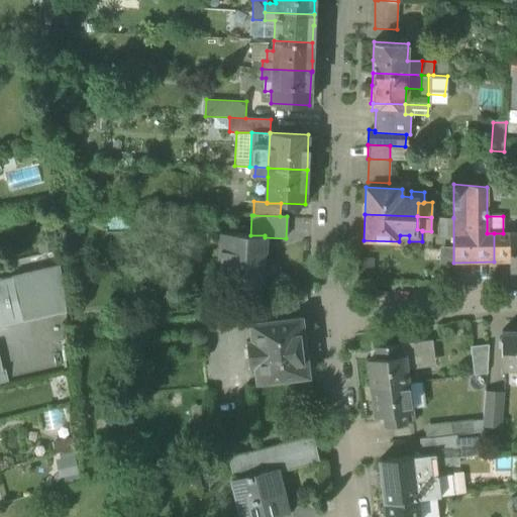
[(37,228),(39,252),(56,250),(54,226),(37,228)]
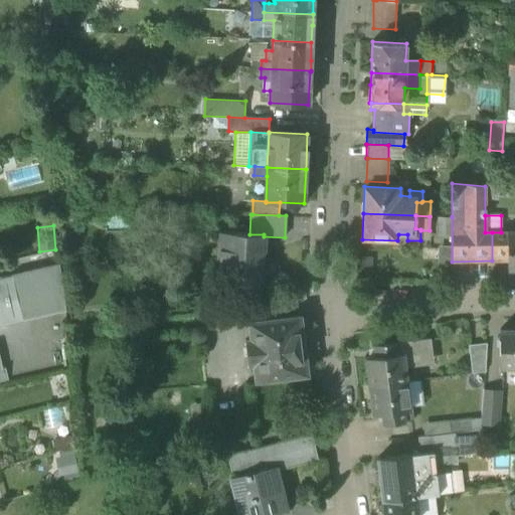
[(226,287),(261,289),(264,236),(264,234),(249,234),(220,232),(218,268),(225,268),(224,287),(226,287)]
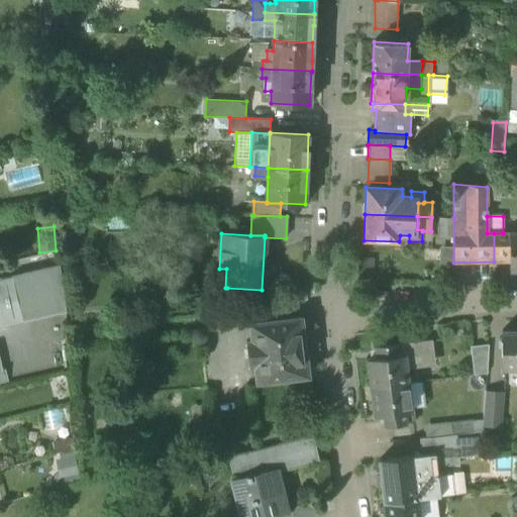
[(495,255),(509,255),(509,233),(503,233),(494,233),(494,262),(495,262),(495,255)]
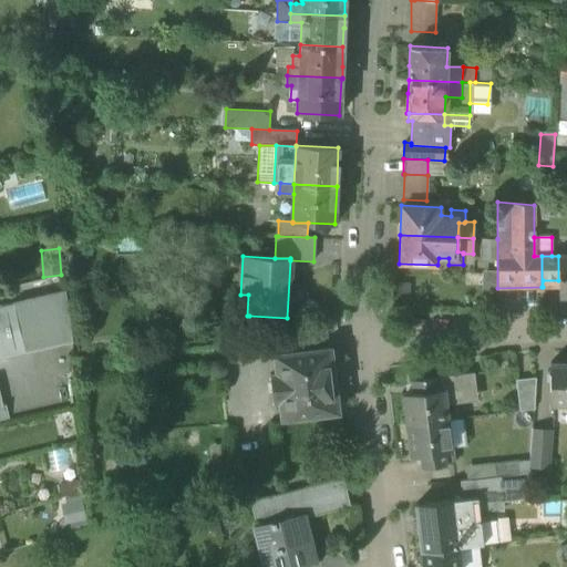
[(0,307),(0,357),(60,343),(69,341),(72,341),(65,292),(0,307)]
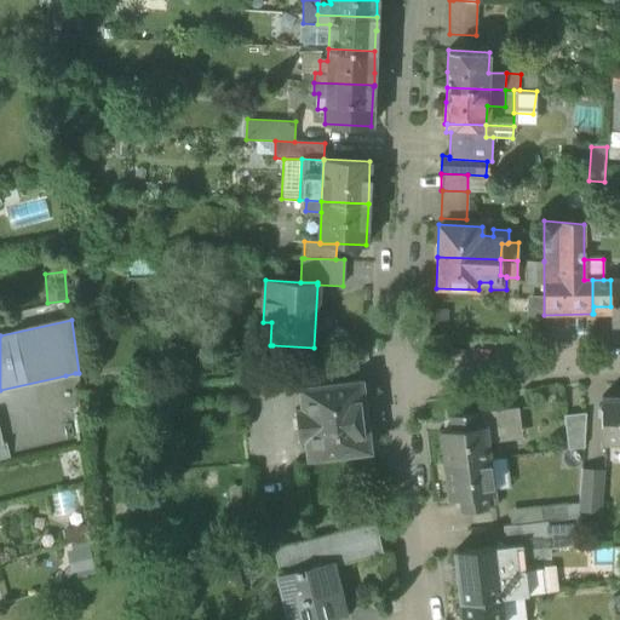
[(271,357),(273,345),(270,345),(271,322),(263,322),(251,321),(248,356),(271,357)]
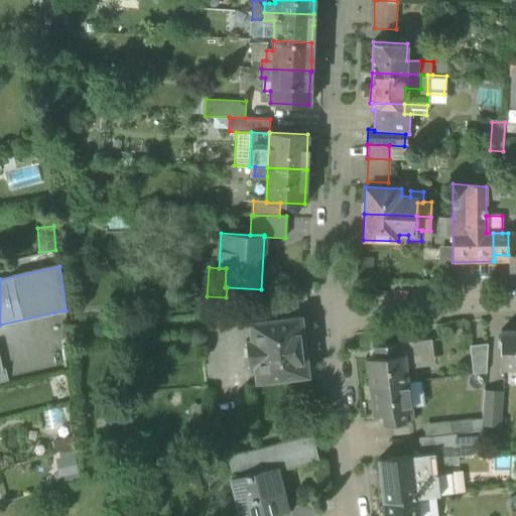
[(254,365),(256,382),(308,376),(301,316),(249,323),(251,341),(245,342),(248,366),(254,365)]
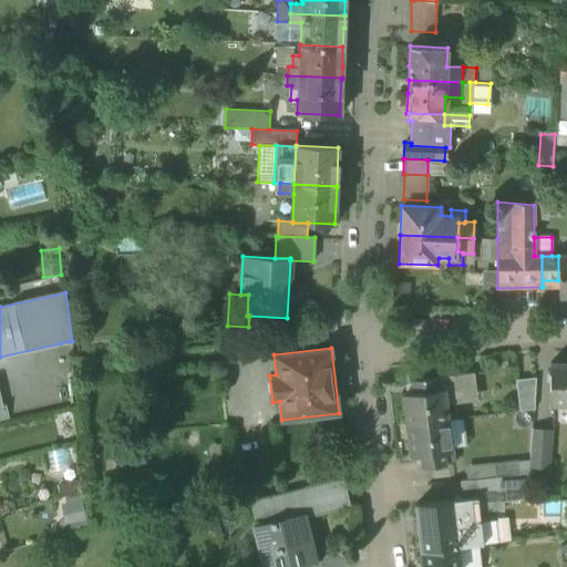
[(550,404),(566,404),(566,363),(550,363),(550,404)]
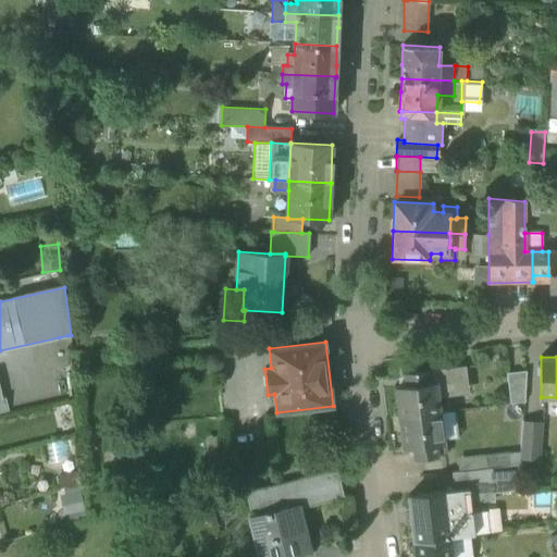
[(466,367),(450,368),(454,392),(437,394),(438,397),(469,394),(466,367)]
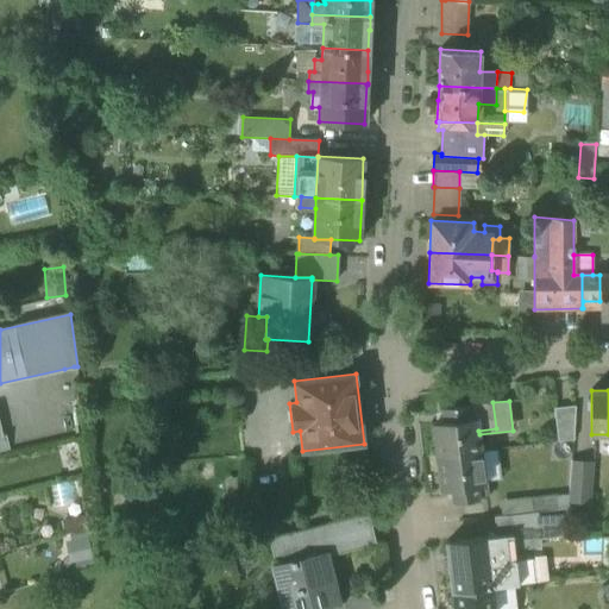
[(0,408),(0,454),(7,453),(39,445),(29,402),(0,408)]
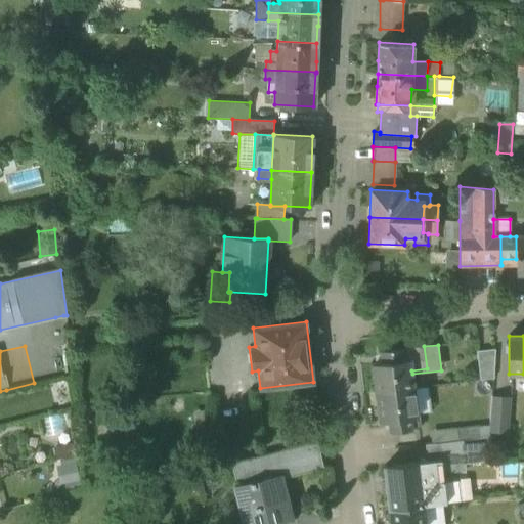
[(424,346),(402,349),(403,360),(410,360),(411,370),(427,368),(424,346)]
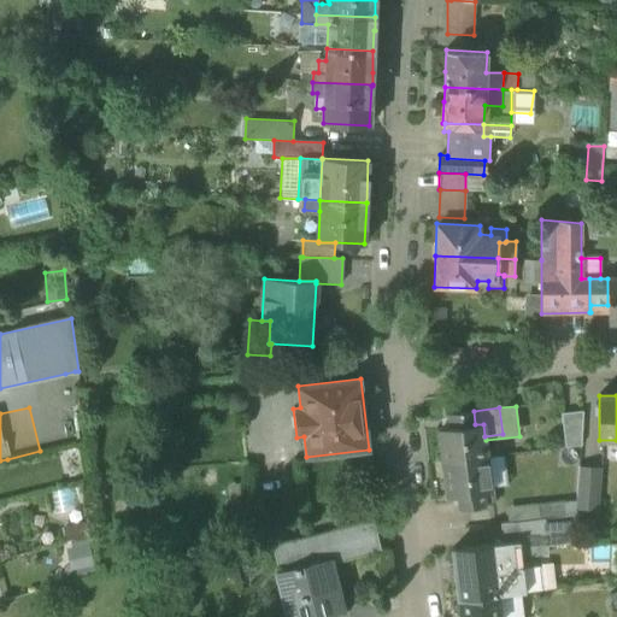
[(451,428),(475,424),(474,411),(450,413),(450,416),(451,428)]
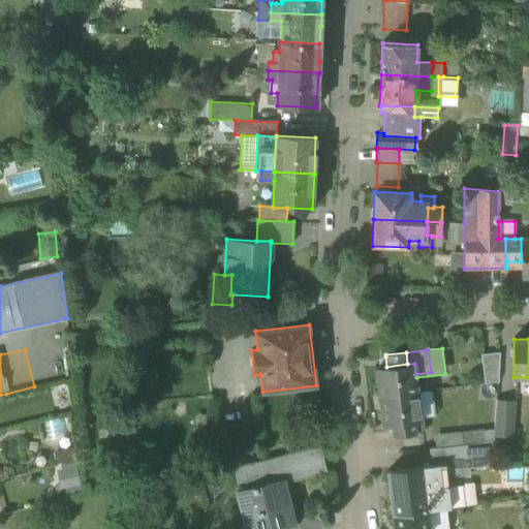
[(479,359),(483,384),(497,382),(499,356),(479,359)]
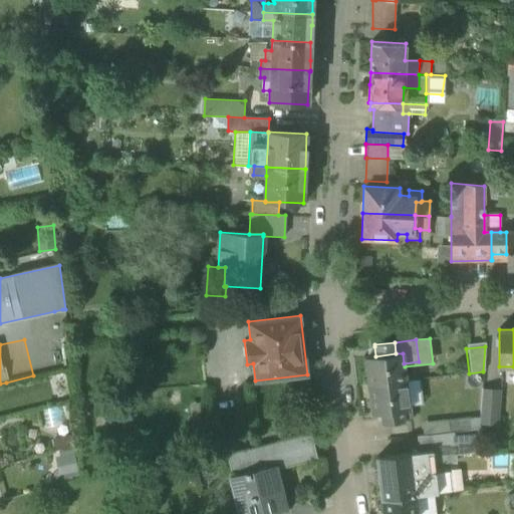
[(405,366),(404,363),(403,353),(396,353),(375,356),(365,357),(368,386),(406,380),(405,366)]
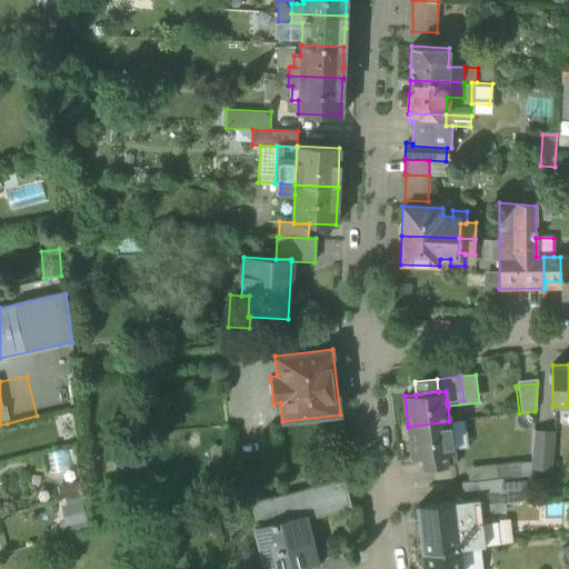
[(465,420),(449,421),(452,449),(468,448),(465,420)]
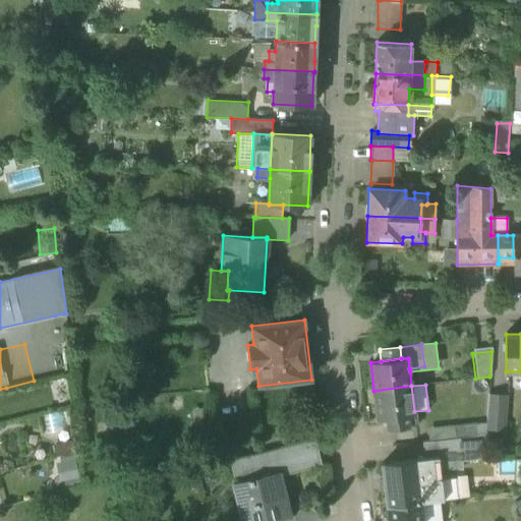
[(387,417),(407,415),(414,414),(414,413),(414,411),(411,386),(373,391),(377,418),(387,417)]
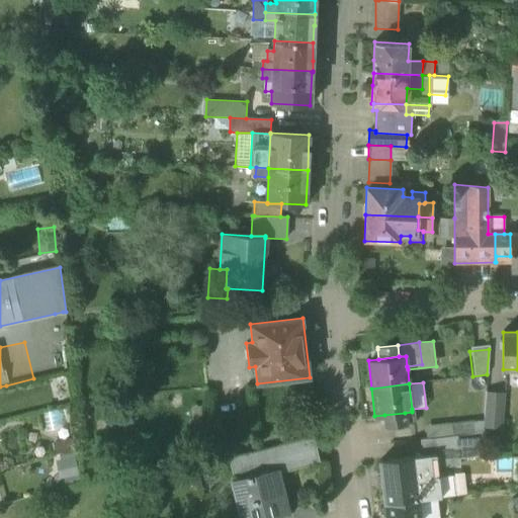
[(483,428),(502,429),(505,394),(486,393),(483,428)]
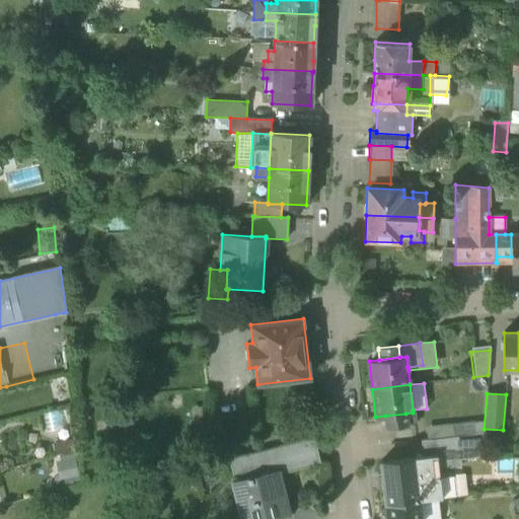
[(413,413),(405,414),(408,426),(416,426),(415,412),(413,412),(413,413)]
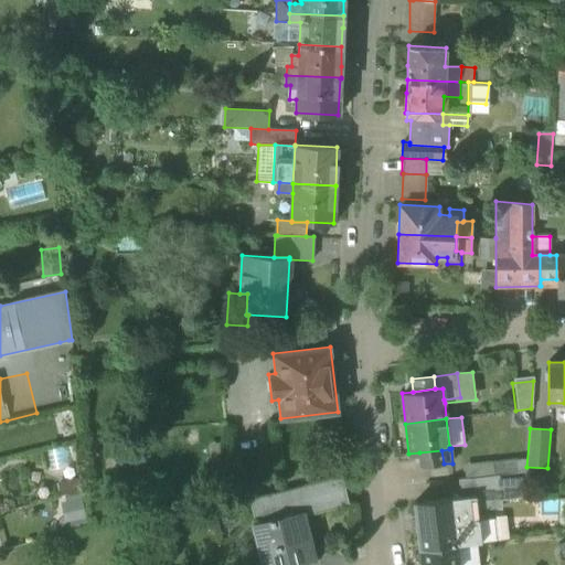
[(444,465),(444,464),(441,450),(419,452),(422,467),(444,465)]
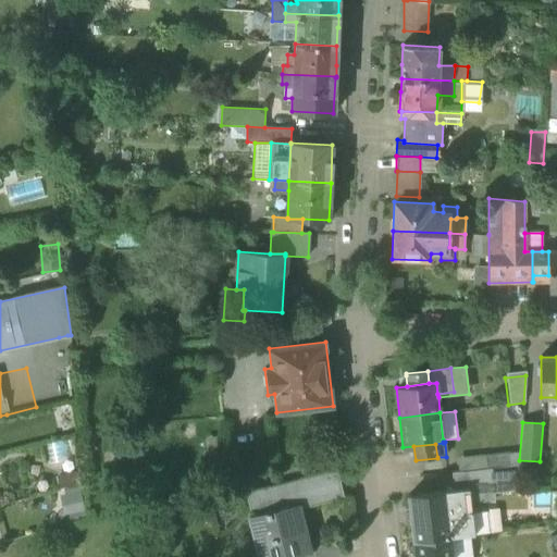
[(485,469),(491,469),(510,467),(508,454),(484,456),(485,469)]
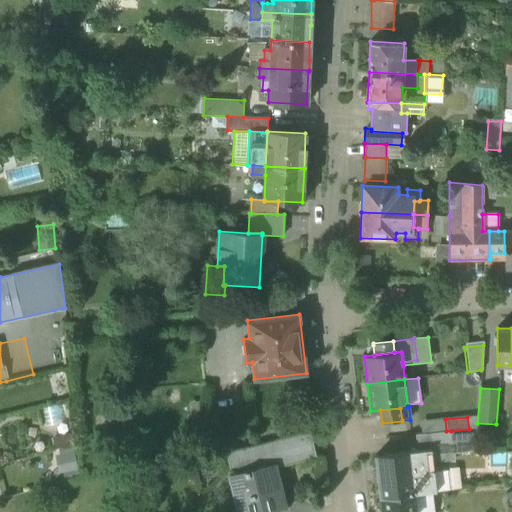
[(421,434),(436,432),(446,431),(445,419),(420,422),(421,434)]
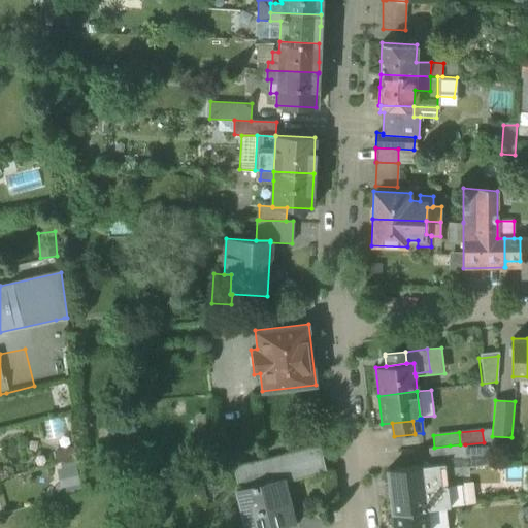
[(492,441),(484,442),(465,444),(468,468),(490,466),(492,441)]
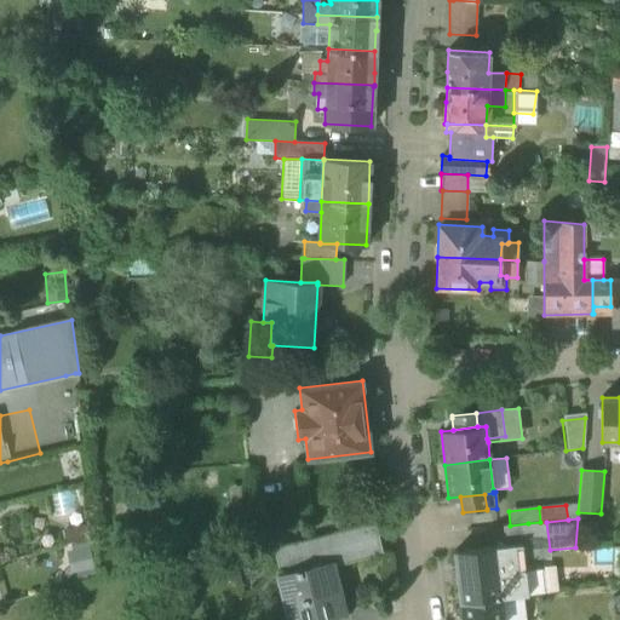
[(540,522),(528,523),(530,545),(522,545),(524,562),(550,560),(550,550),(546,522),(540,522)]
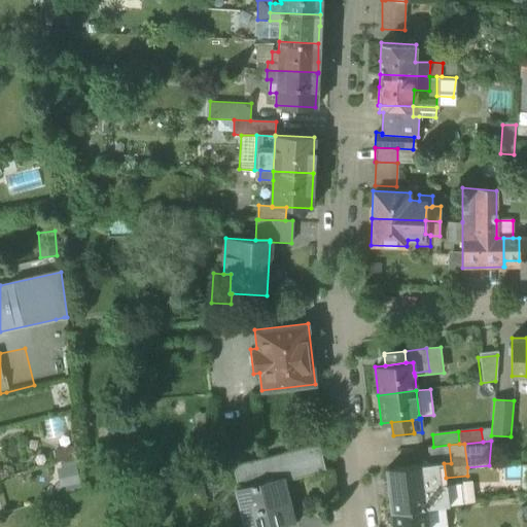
[(55,460),(75,456),(73,445),(53,448),(55,460)]
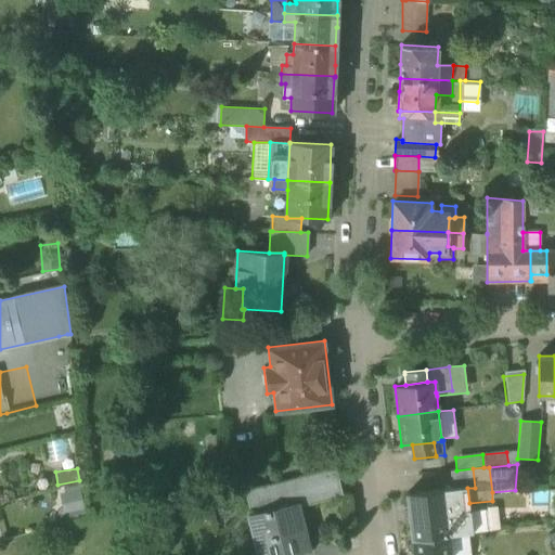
[(451,490),(467,488),(475,488),(473,468),(456,470),(449,470),(451,490)]
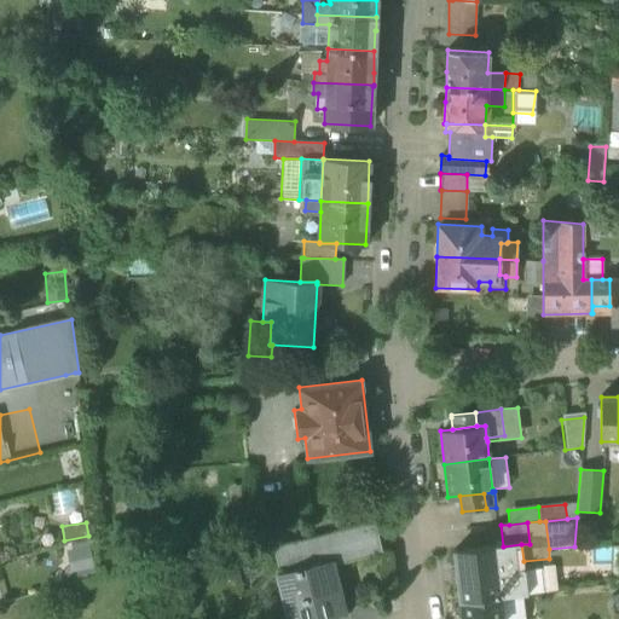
[(273,548),(290,618),(317,618),(336,614),(324,566),(330,563),(382,551),(375,524),(273,548)]
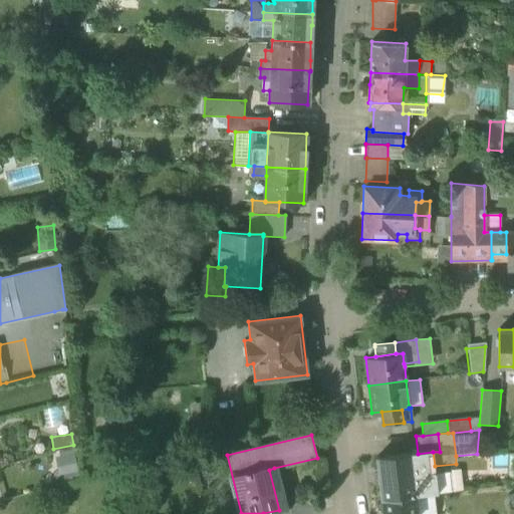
[(56,473),(76,470),(73,447),(53,450),(56,473)]
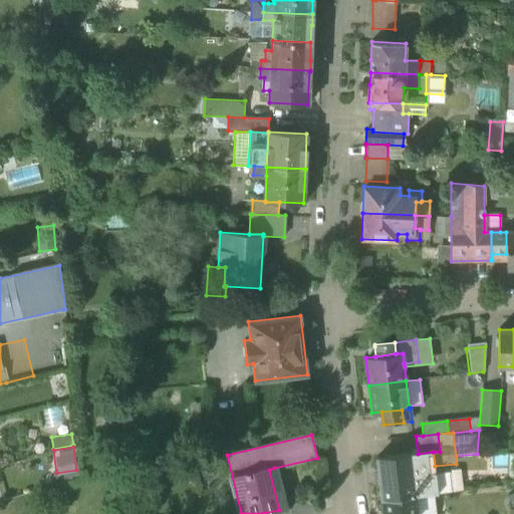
[(381,500),(416,496),(435,494),(438,493),(436,473),(435,466),(433,452),(418,454),(376,459),(381,500)]
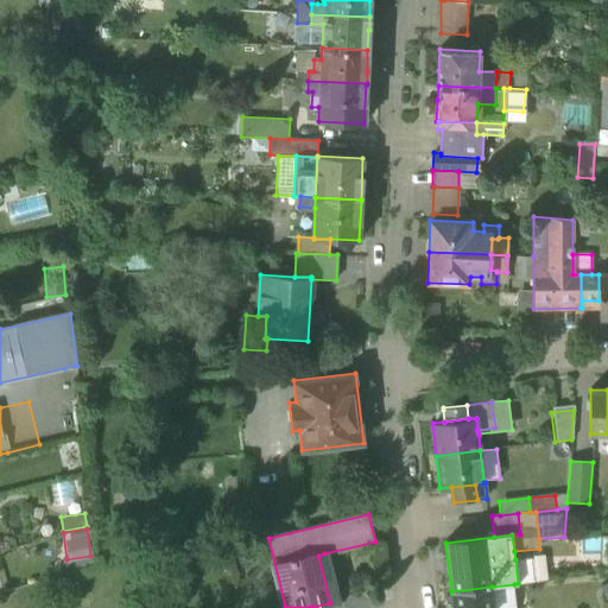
[(336,602),(324,553),(318,556),(330,603),(336,602)]
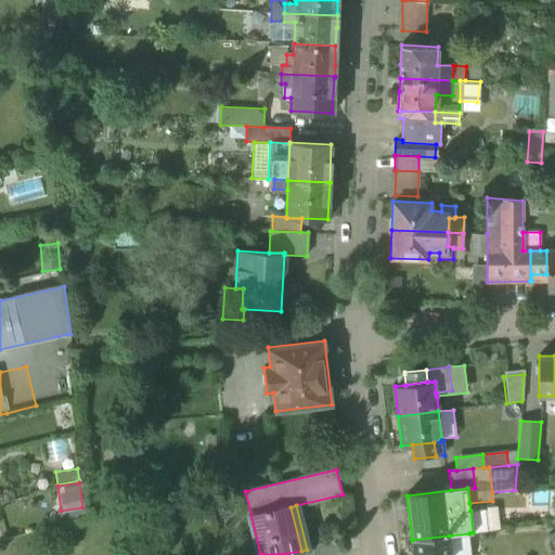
[(470,511),(473,532),(486,531),(483,510),(470,511)]
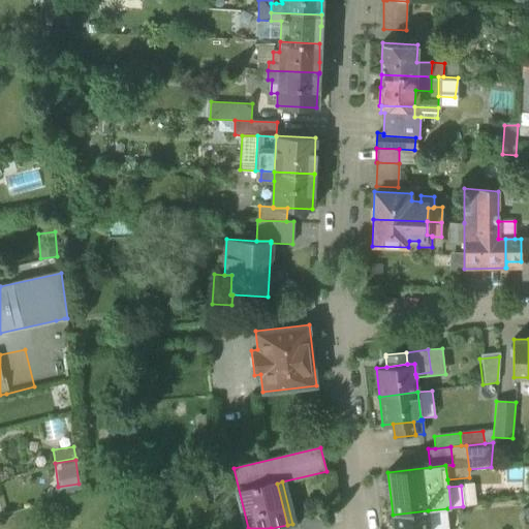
[(448,528),(447,508),(428,510),(429,528),(448,528)]
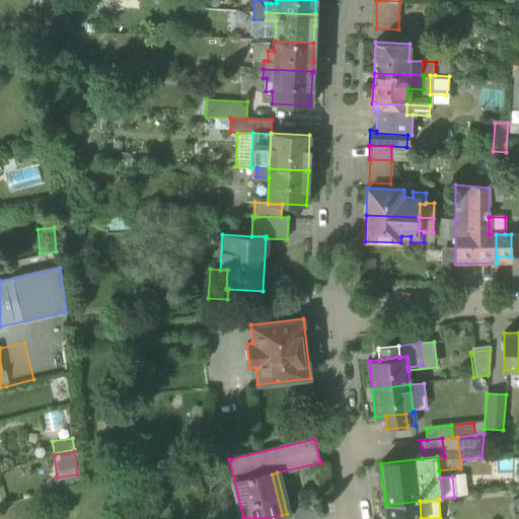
[(386,518),(421,518),(420,501),(385,505),(386,518)]
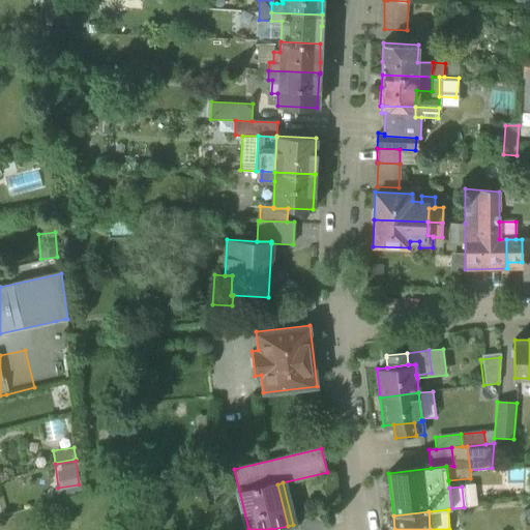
[(300,522),(301,529),(321,529),(329,528),(326,514),(300,522)]
